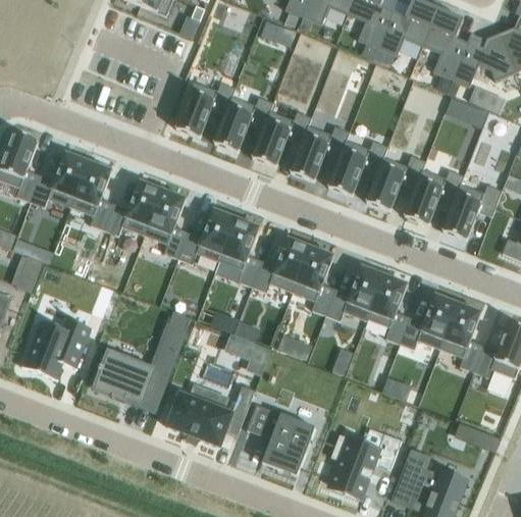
[(134,0),(158,10),(162,0),(134,0)]
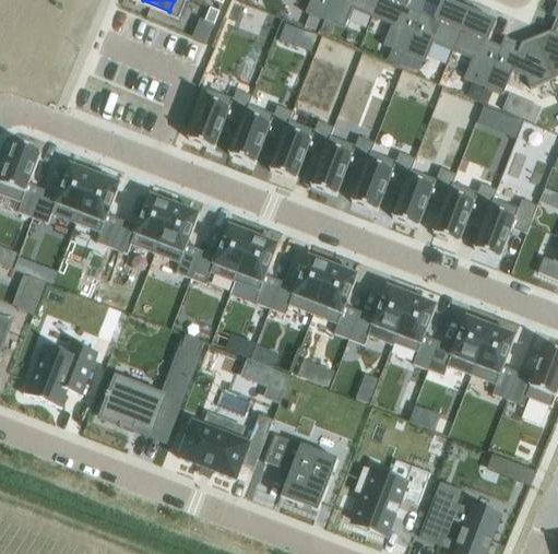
[(309,0),(306,9),(325,16),(332,0),(309,0)]
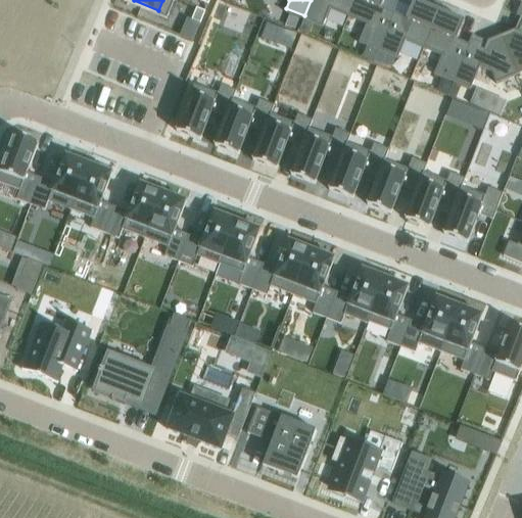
[(311,0),(304,15),(323,24),(331,4),(348,12),(353,0),(311,0)]
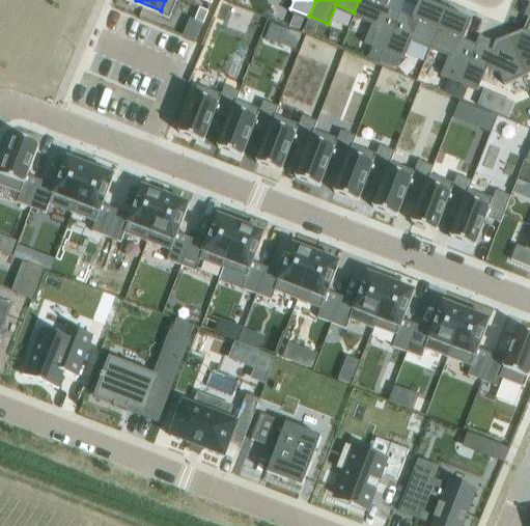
[(359,0),(354,12),(372,20),(365,39),(385,48),(400,9),(388,3),(389,0),(359,0)]
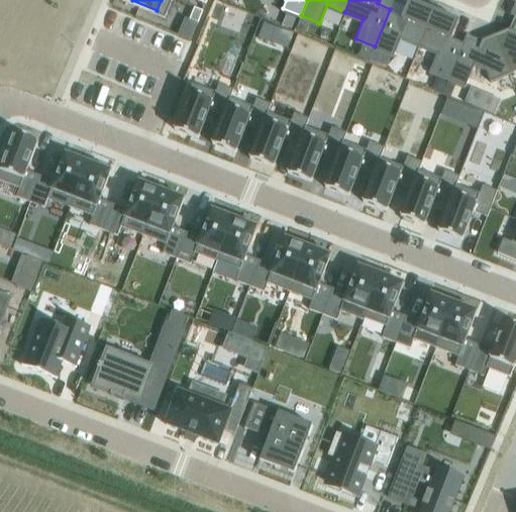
[(390,9),(375,46),(394,55),(401,35),(419,43),(435,6),(421,0),(408,0),(402,14),(390,9)]
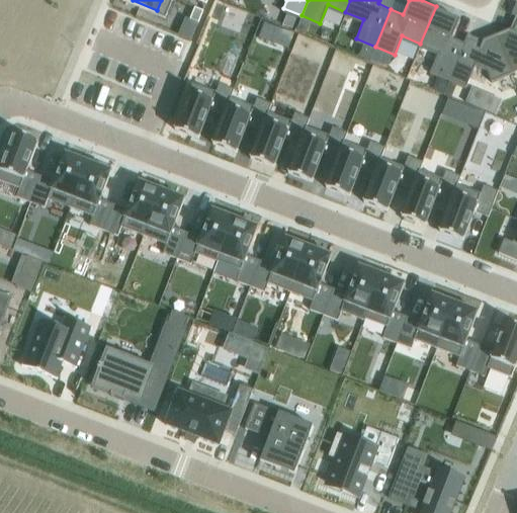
[(195,3),(190,15),(198,19),(203,7),(195,3)]
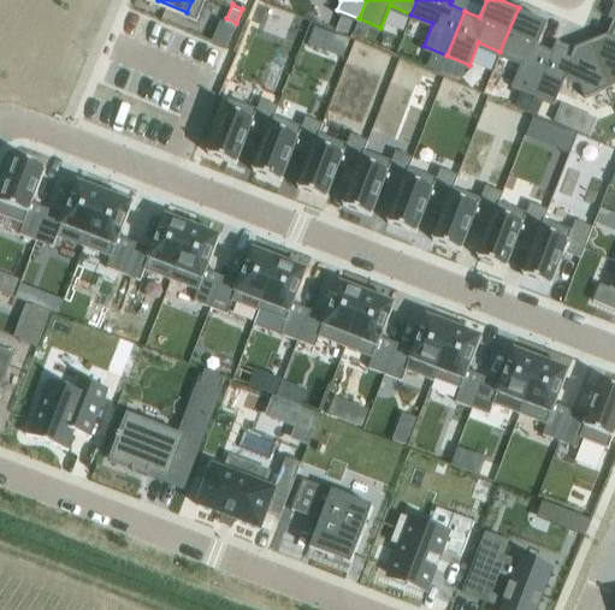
[(519,7),(500,52),(521,60),(512,83),(533,92),(553,47),(539,41),(548,19),(519,7)]
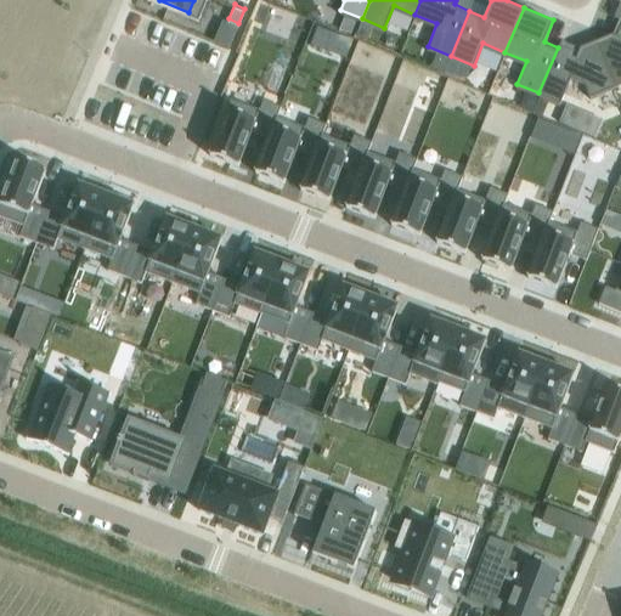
[(340,24),(351,29),(356,17),(345,12),(340,24)]
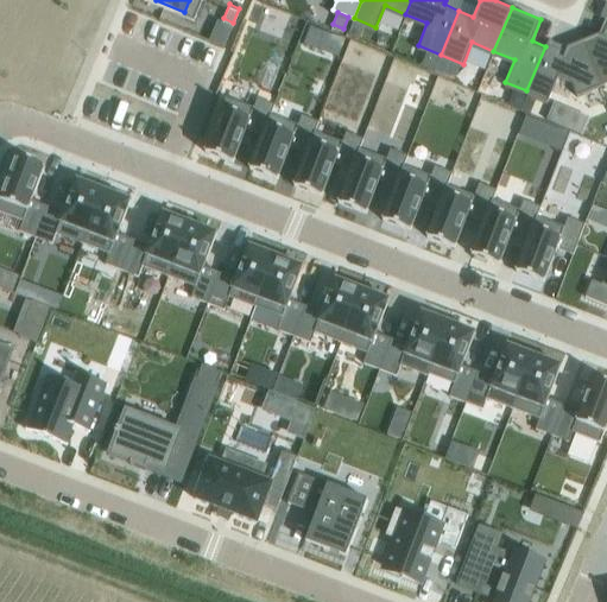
[(599,31),(583,37),(602,82),(606,80),(606,24),(604,32),(599,31)]
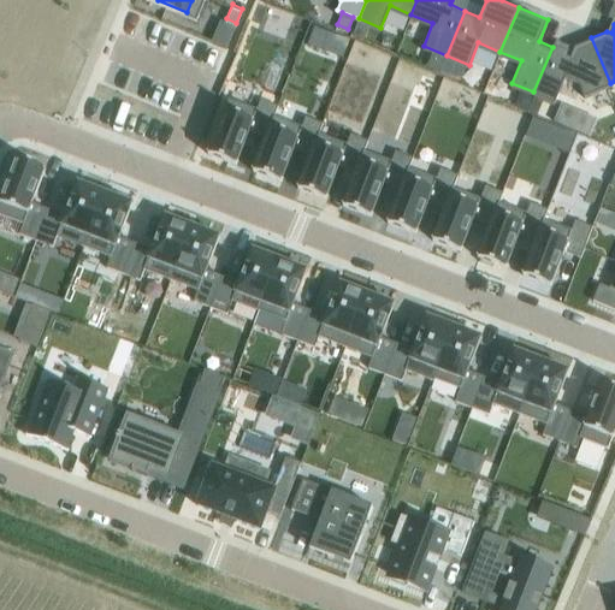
[(553,47),(533,92),(555,101),(566,75),(580,80),(585,94),(610,83),(591,37),(575,43),(573,48),(555,41),(553,47)]
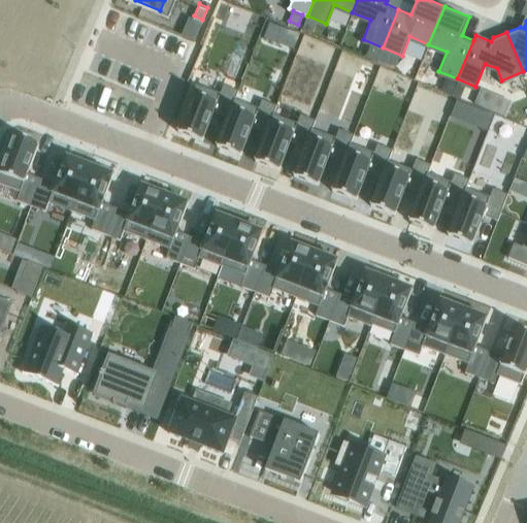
[(193,90),(178,128),(203,137),(213,108),(228,113),(232,105),(239,87),(224,82),(217,99),(193,90)]
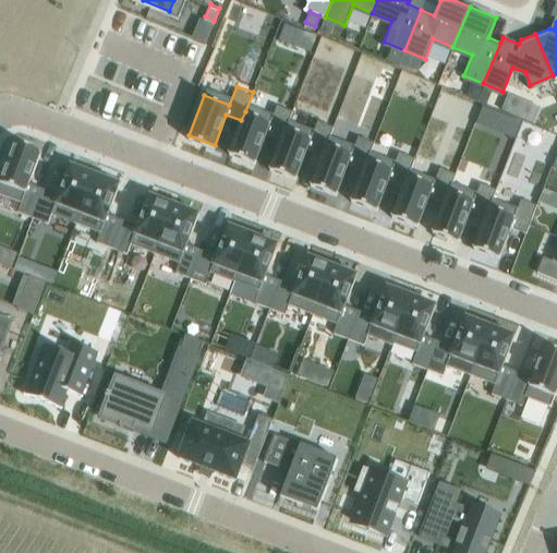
[(241,120),(230,151),(255,160),(267,130),(282,135),(286,127),(293,108),(277,101),(270,121),(245,111),(241,120)]
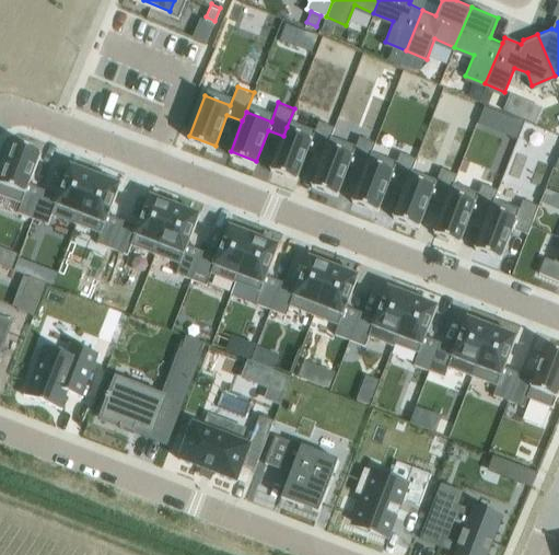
[(283,136),(271,168),(297,177),(309,147),(324,152),(328,143),(335,124),(319,118),(312,137),(287,127),(283,136)]
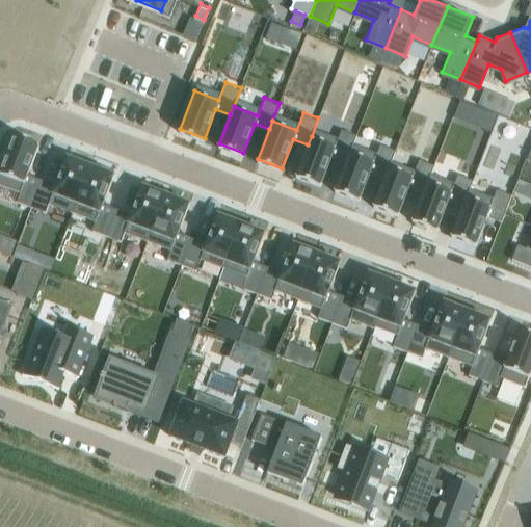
[(308,145),(296,174),(321,183),(332,154),(346,159),(350,151),(357,132),(342,127),(335,145),(312,136),(308,145)]
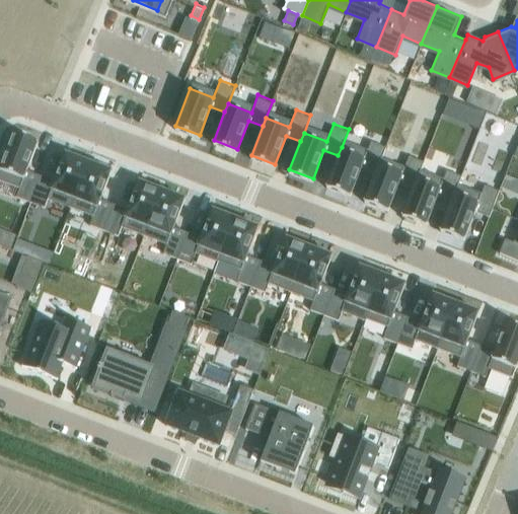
[(5,153),(0,166),(23,175),(17,193),(31,199),(41,172),(27,167),(39,139),(14,130),(9,143),(7,142),(3,152),(5,153)]
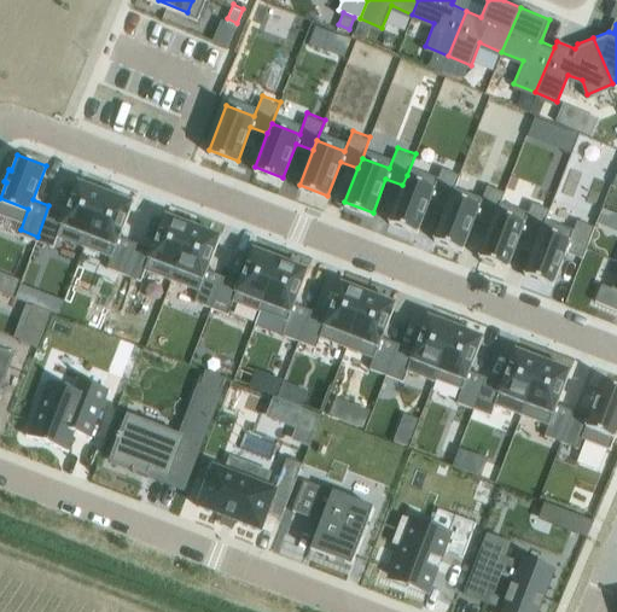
[(402,185),(390,219),(418,229),(431,196),(448,203),(452,192),(460,172),(442,164),(435,186),(407,175),(402,185)]
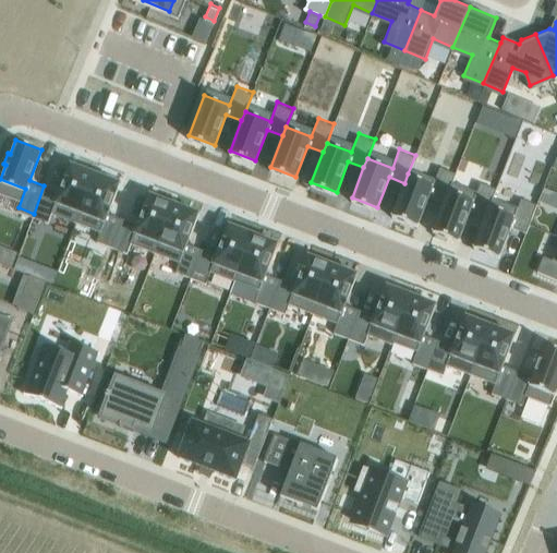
[(44,185),(34,214),(48,219),(56,201),(80,209),(95,170),(71,160),(59,191),(44,185)]
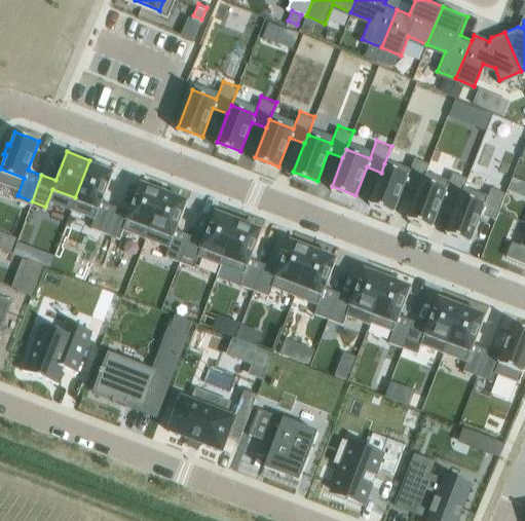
[(381,173),(370,201),(394,211),(405,182),(419,187),(423,179),(429,160),(415,155),(408,173),(384,163),(381,173)]
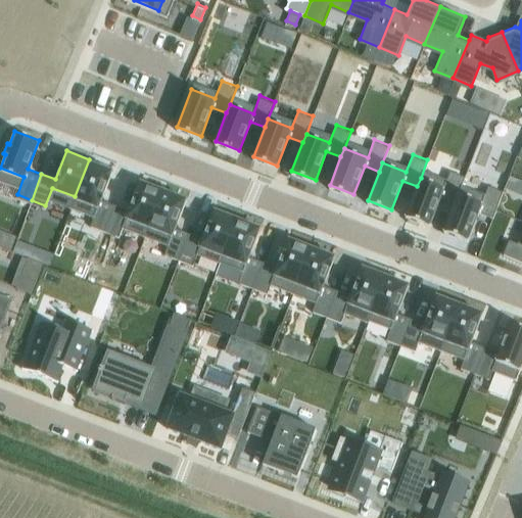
[(89,159),(75,196),(98,205),(91,223),(105,229),(115,202),(101,197),(112,169),(89,159)]
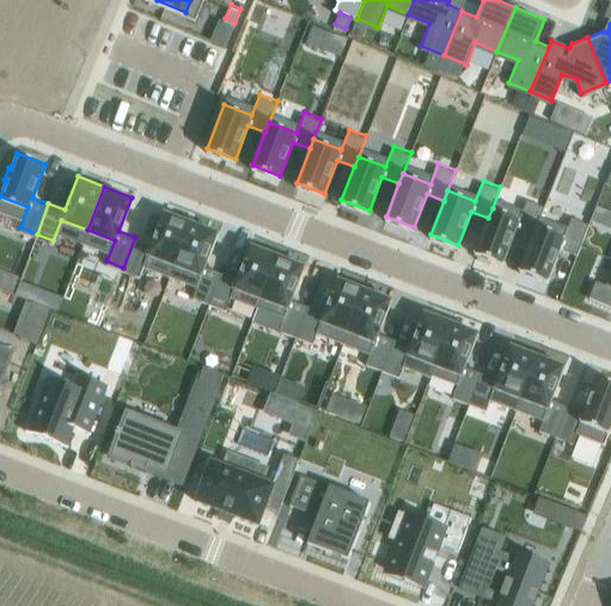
[(488,218),(475,251),(503,262),(515,228),(532,234),(537,225),(545,204),(527,197),(519,218),(493,208),(488,218)]
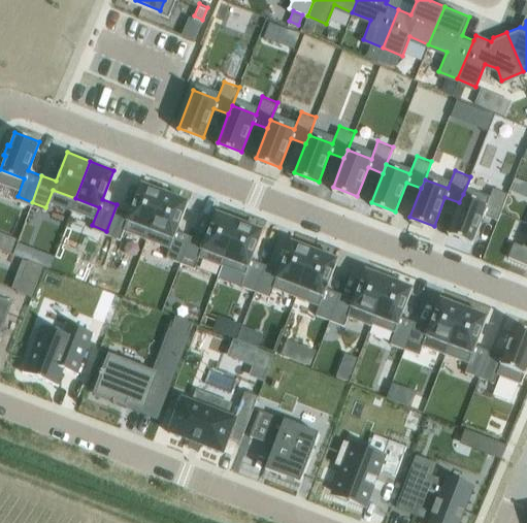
[(117,204),(106,231),(121,236),(128,219),(151,227),(165,190),(141,181),(130,209),(117,204)]
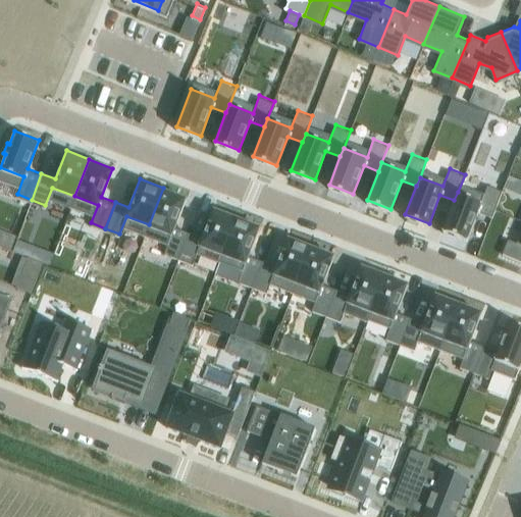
[(454,200),(444,228),(467,238),(478,209),(492,215),(503,189),(487,183),(481,201),(458,192),(454,200)]
